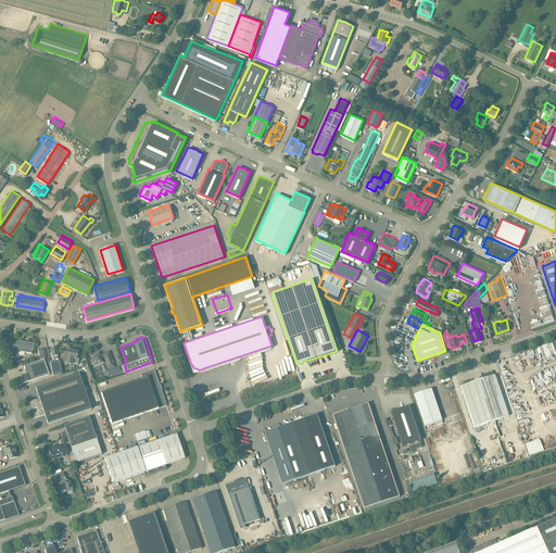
[(12,346),(11,346),(12,350),(11,350),(12,351),(13,356),(20,354),(24,352),(24,350),(32,351),(33,348),(34,348),(35,341),(19,339),(17,341),(15,342),(15,341),(11,342),(12,346)]
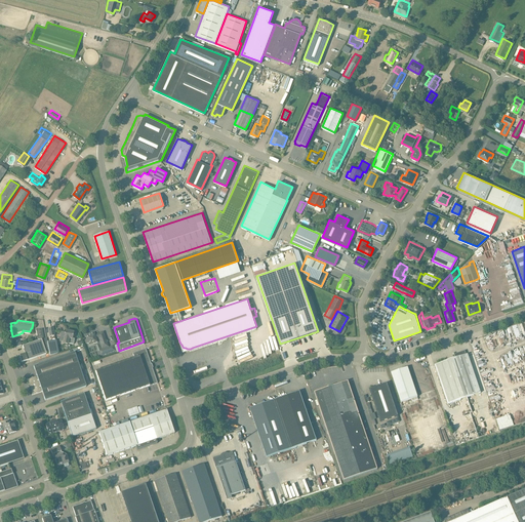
[(61,329),(58,338),(64,338),(63,340),(68,342),(68,340),(73,342),(75,336),(72,335),(73,329),(66,328),(65,329),(61,329)]
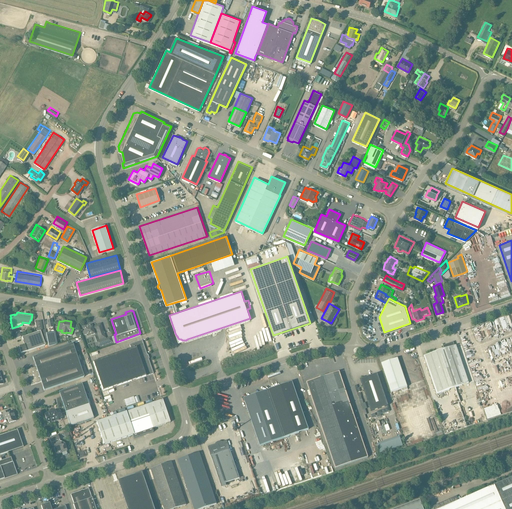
[(85,329),(83,330),(84,333),(86,332),(88,332),(91,331),(91,332),(92,333),(94,332),(94,331),(96,330),(99,338),(96,339),(98,345),(112,340),(110,335),(105,337),(105,336),(106,336),(104,331),(105,331),(103,329),(101,321),(95,324),(95,325),(93,325),(92,322),(85,325),(86,327),(84,328),(85,329)]
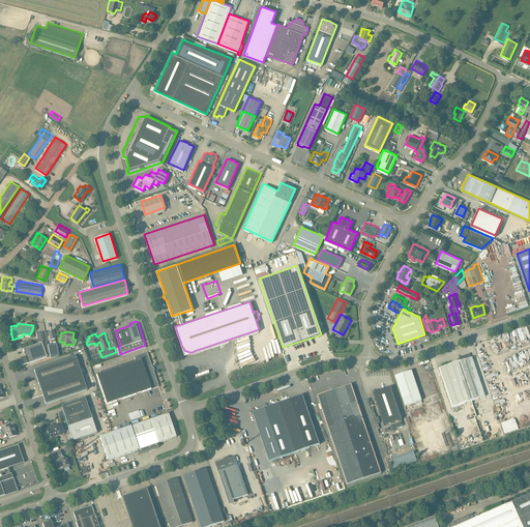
[(47,355),(42,341),(23,347),(26,355),(20,357),(22,363),(47,355)]
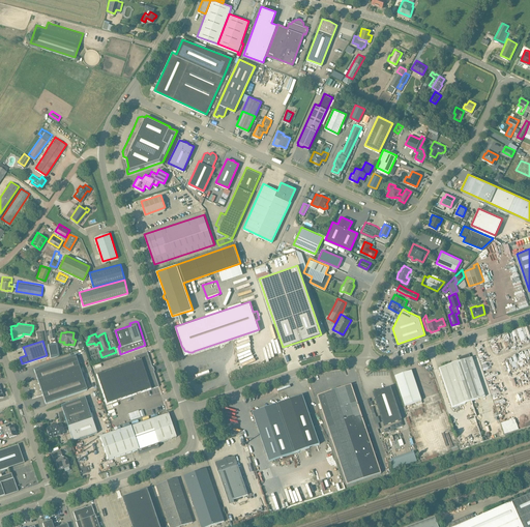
[(56,341),(48,343),(51,356),(58,354),(56,341)]
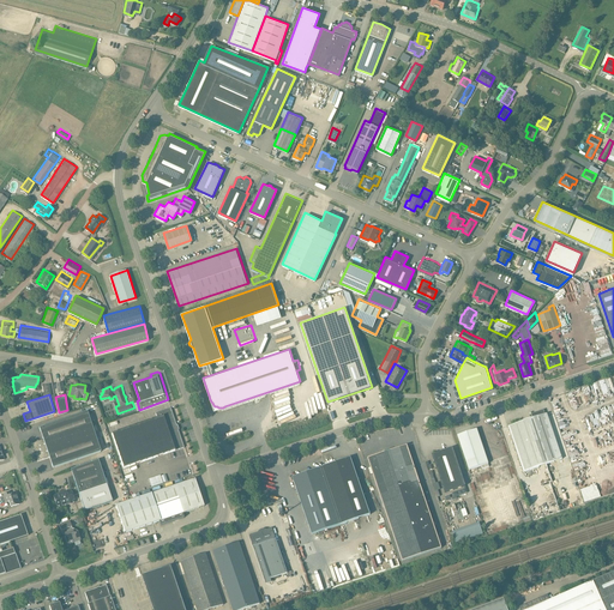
[(307,406),(324,411),(326,403),(309,398),(307,406)]
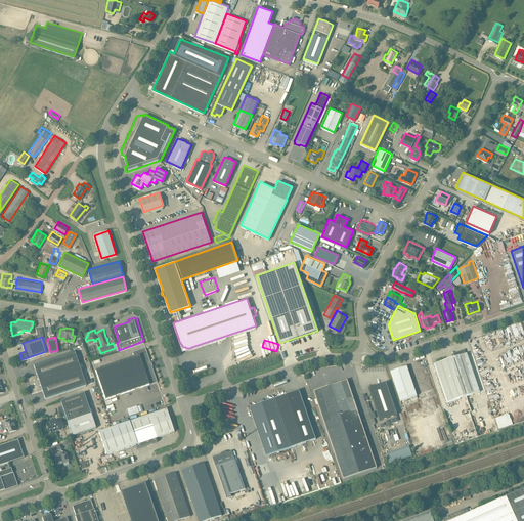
[(150,360),(145,346),(133,350),(134,355),(95,368),(105,398),(157,380),(153,365),(153,364),(151,361),(150,360)]
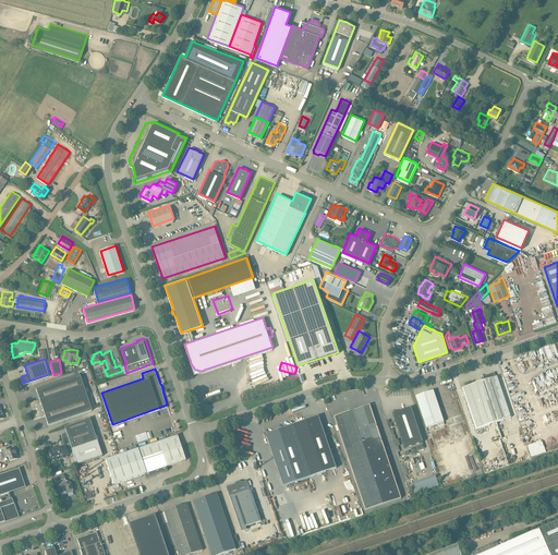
[(495,374),(494,370),(483,374),(484,378),(462,386),(475,427),(511,415),(497,374),(495,374)]
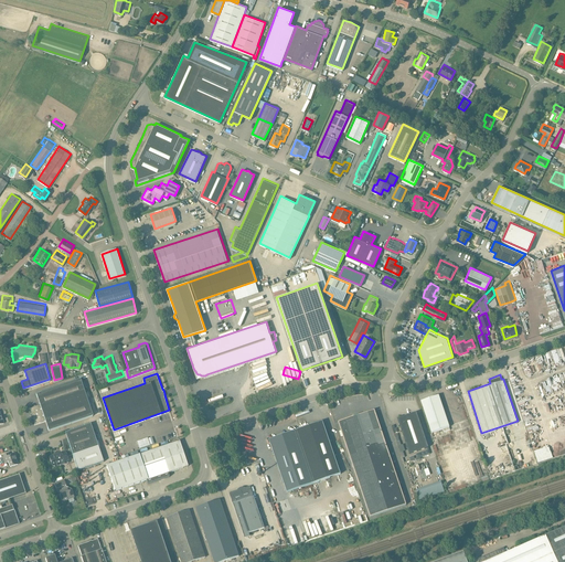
[(93,414),(81,377),(36,392),(40,403),(30,406),(35,422),(45,419),(49,428),(93,414)]
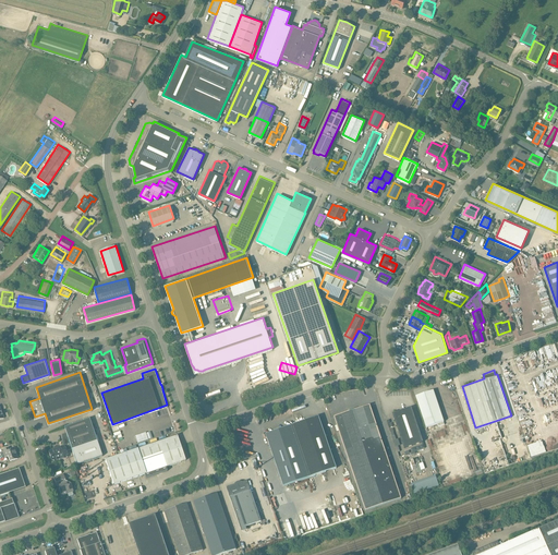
[(444,419),(433,388),(415,394),(426,425),(444,419)]
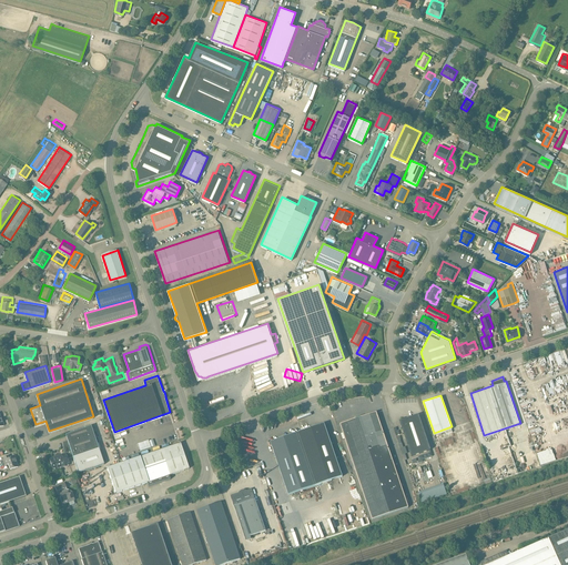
[(408,505),(376,410),(359,415),(359,414),(356,415),(356,416),(340,422),(372,517),(408,505)]
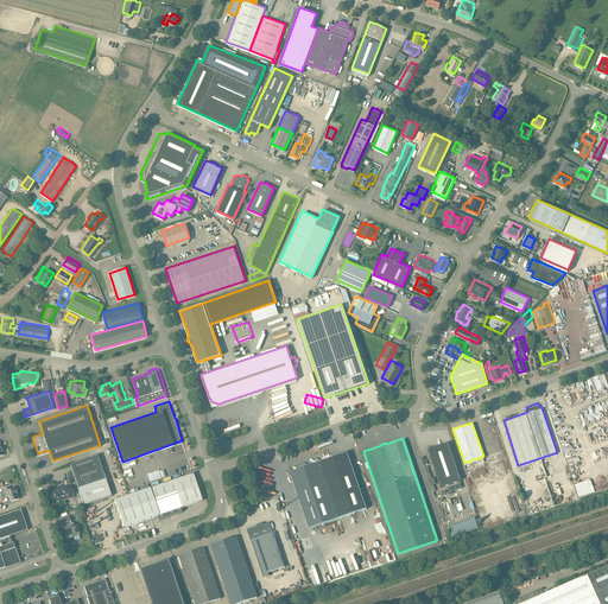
[(461,478),(448,440),(428,447),(439,485),(461,478)]
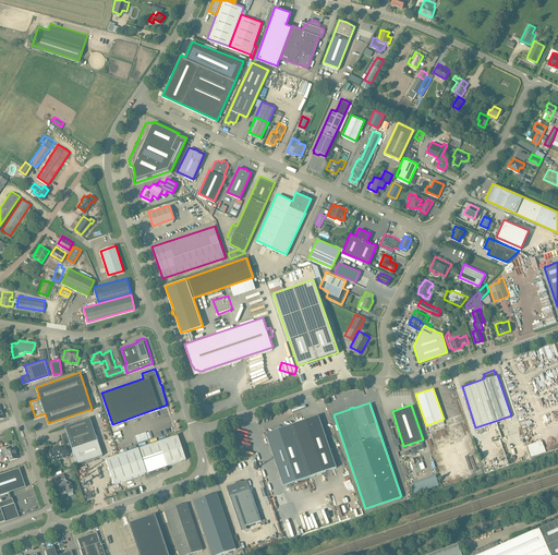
[(336,466),(318,413),(291,423),(268,431),(266,435),(283,484),(310,474),(336,466)]
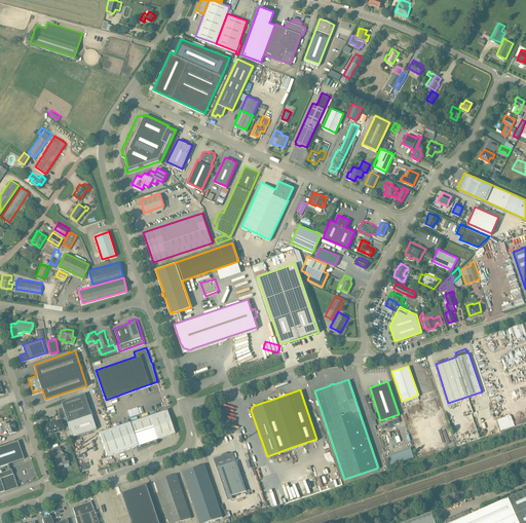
[(68,421),(73,437),(97,428),(84,393),(61,401),(63,406),(59,408),(59,419),(61,418),(62,421),(64,420),(65,422),(68,421)]
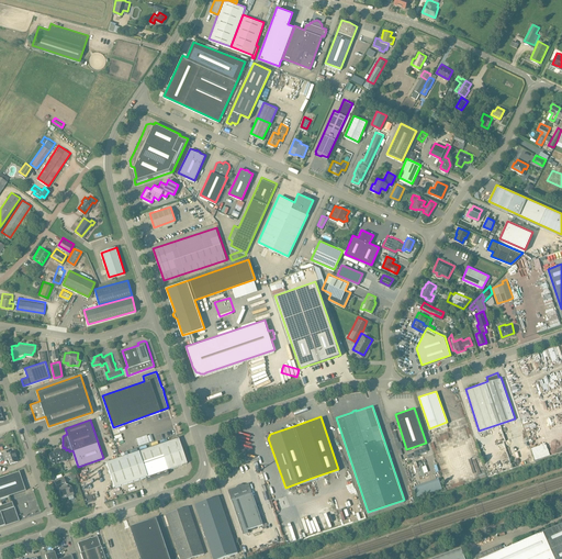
[(187,461),(178,437),(105,461),(114,487),(146,476),(147,480),(169,472),(167,468),(187,461)]
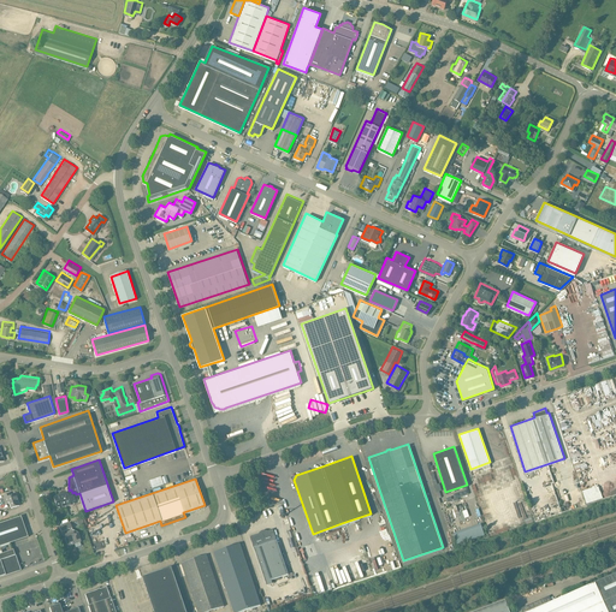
[(69,491),(63,492),(66,504),(75,501),(72,495),(76,494),(75,492),(72,493),(71,489),(69,491)]
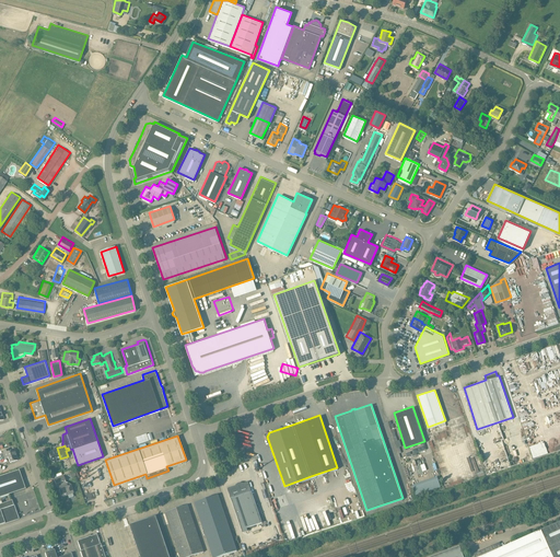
[(8,450),(8,448),(2,450),(4,456),(8,455),(10,461),(18,459),(14,448),(8,450)]
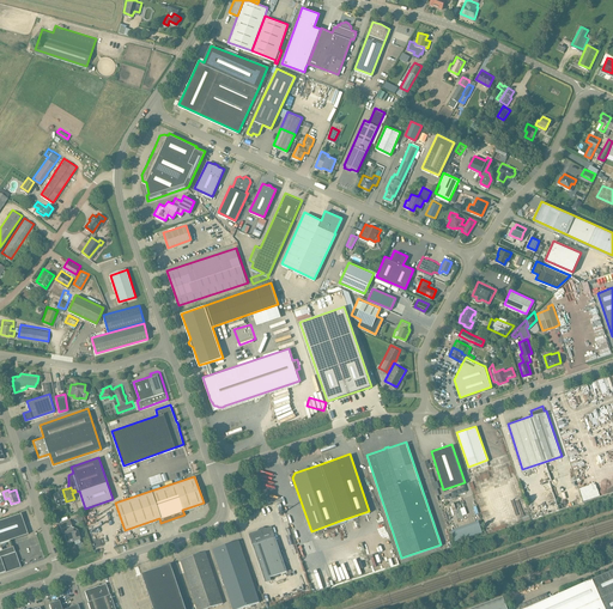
[(58,505),(66,501),(62,489),(54,493),(58,505)]
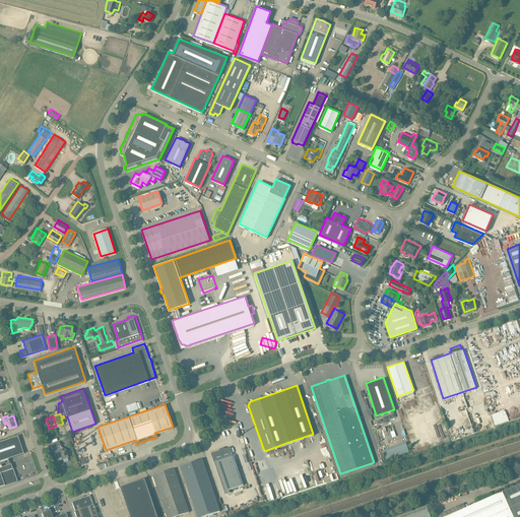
[(22,442),(19,434),(9,438),(0,440),(0,459),(23,452),(20,442),(22,442)]
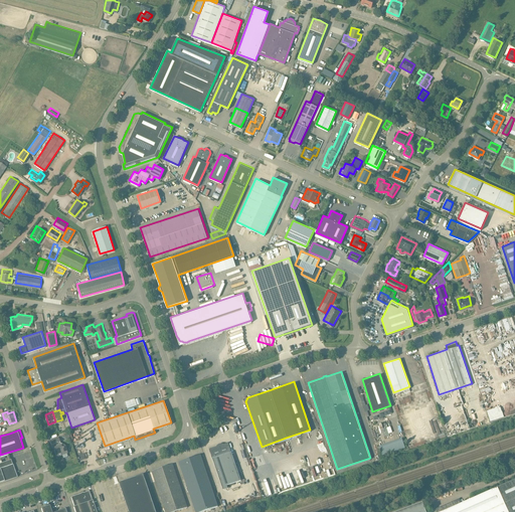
[(58,436),(50,439),(51,444),(53,443),(55,449),(54,449),(55,452),(56,455),(59,454),(67,452),(65,445),(64,443),(60,441),(58,436)]
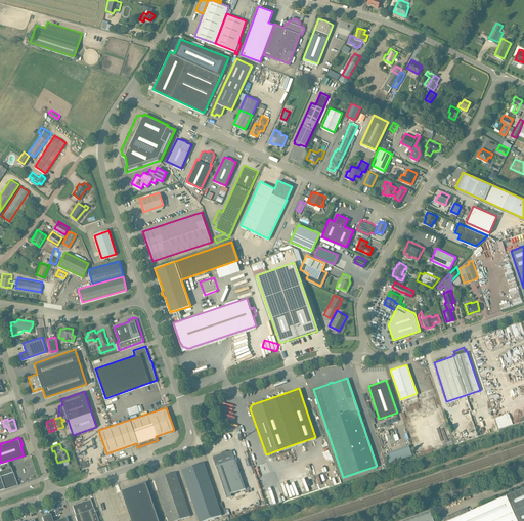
[(412,453),(409,444),(386,452),(389,462),(412,453)]
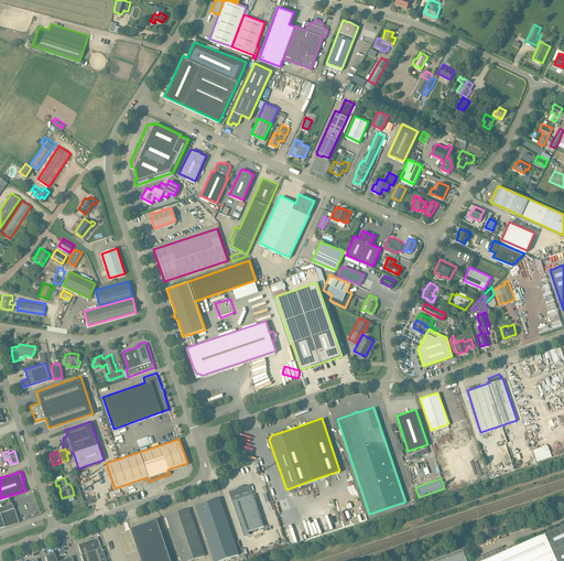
[(264,525),(250,483),(245,485),(243,484),(242,484),(241,484),(240,485),(239,485),(238,486),(237,487),(229,491),(243,532),(264,525)]
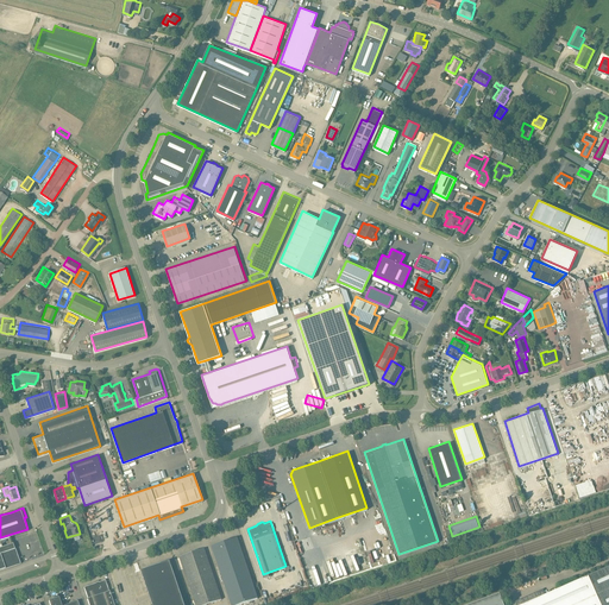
[(232,604),(258,597),(238,536),(212,544),(231,604),(232,604)]
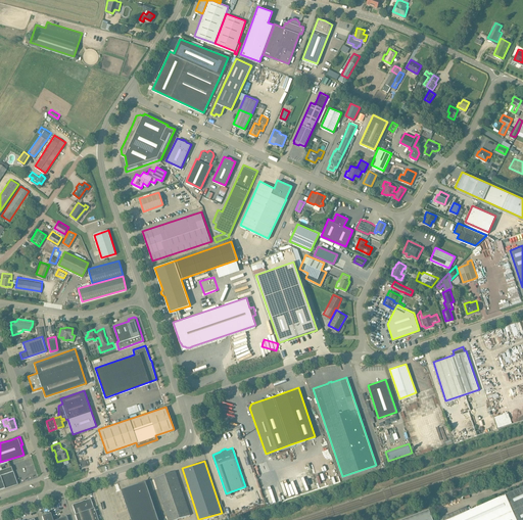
[(0,487),(16,482),(11,466),(2,469),(1,466),(0,466),(0,487)]
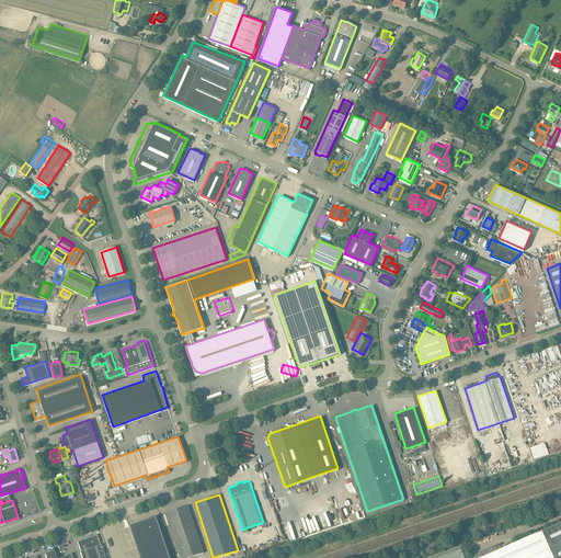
[(183,557),(204,551),(189,504),(165,512),(181,557),(183,557)]
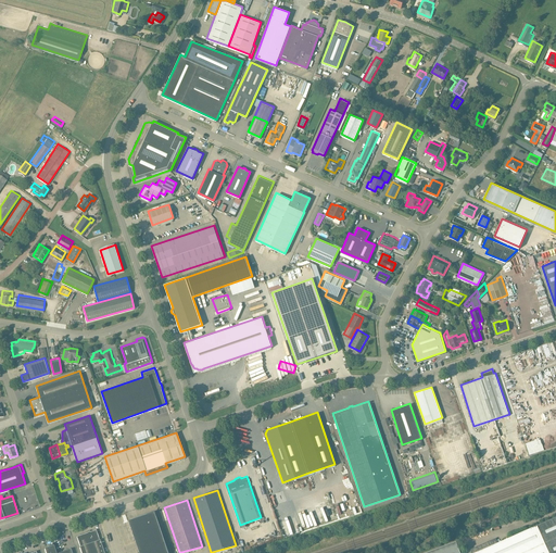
[(155,511),(128,519),(129,519),(139,550),(139,552),(168,552),(165,541),(155,511)]
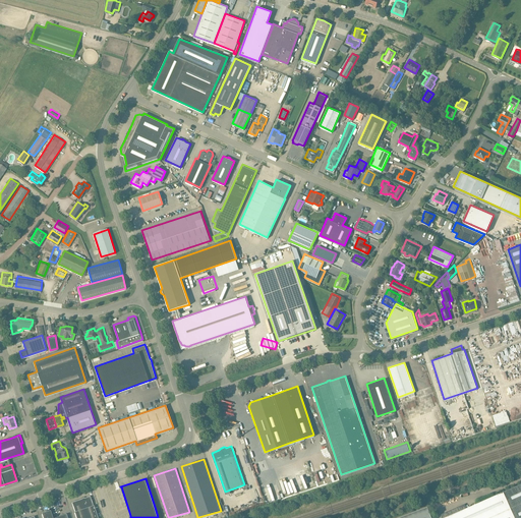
[(520,517),(520,482),(467,507),(464,502),(441,513),(443,517),(520,517)]
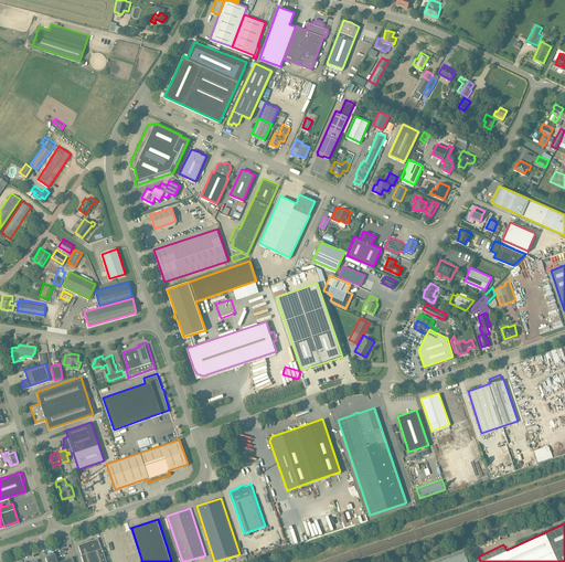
[(102,548),(97,537),(78,543),(82,554),(81,554),(83,561),(106,561),(102,547),(102,548)]
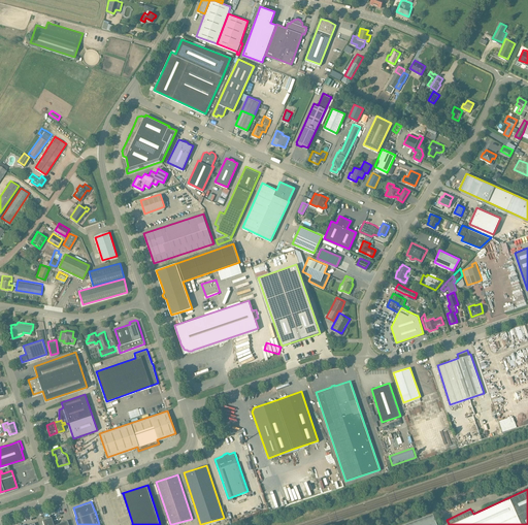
[(437,524),(432,513),(400,524),(437,524)]
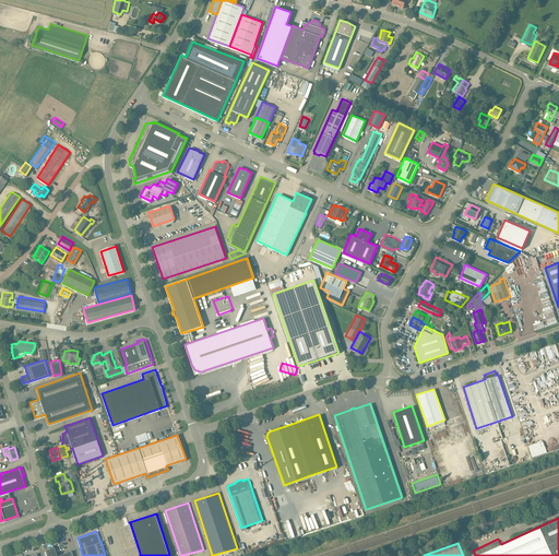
[(54,547),(50,545),(49,548),(45,549),(46,555),(73,555),(71,551),(57,555),(54,547)]
